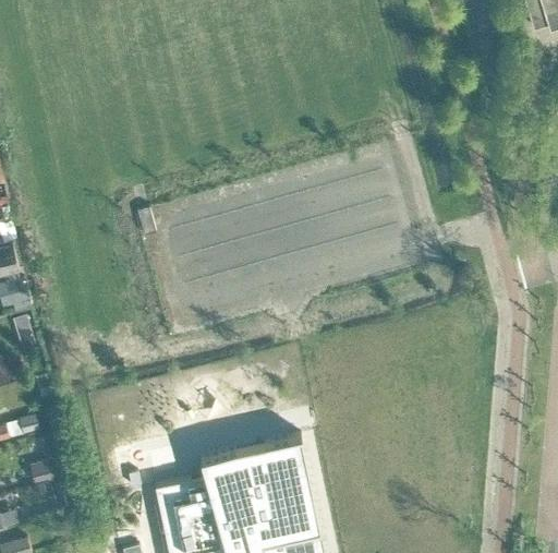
[(557,0),(525,0),(535,29),(538,28),(549,25),(552,29),(557,27),(557,0)]
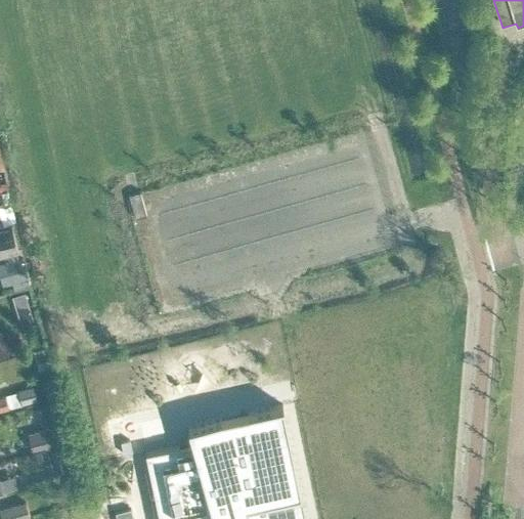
[(134,221),(145,218),(139,195),(128,198),(134,221)]
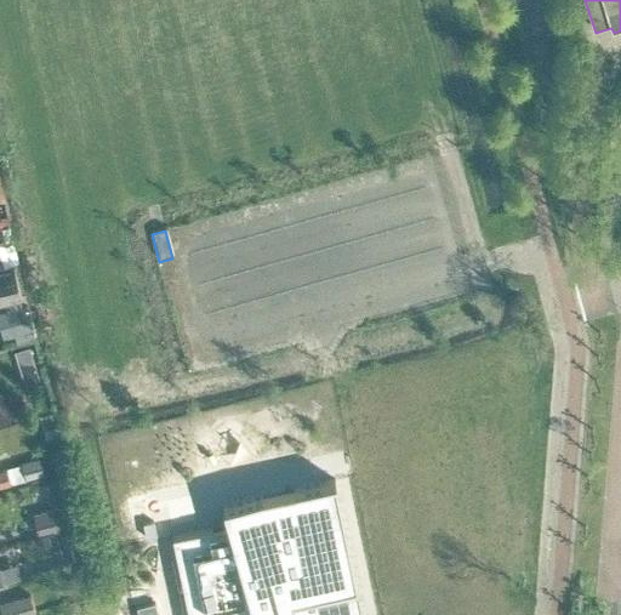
[(0,307),(22,302),(15,272),(0,275),(0,307)]
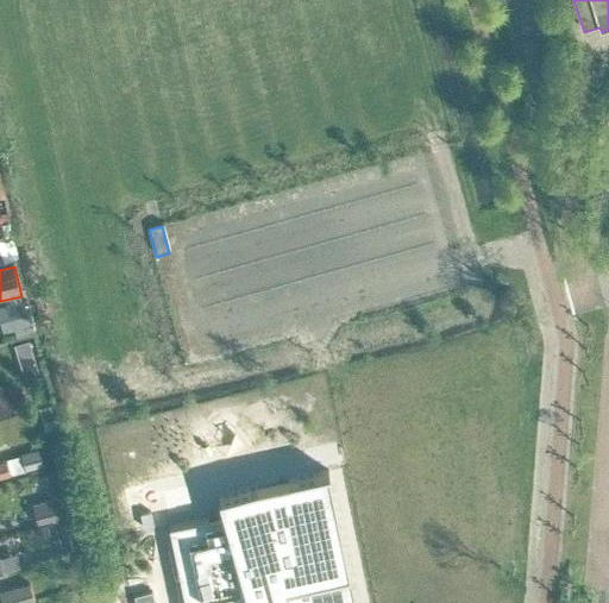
[(2,309),(8,334),(30,330),(24,305),(2,309)]
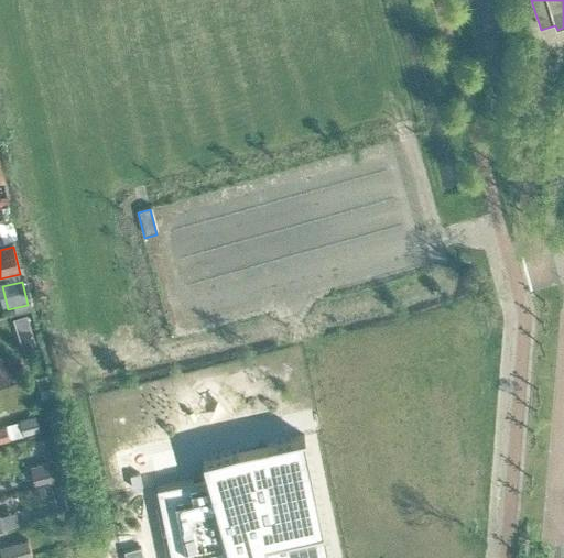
[(28,319),(13,324),(17,334),(31,330),(28,319)]
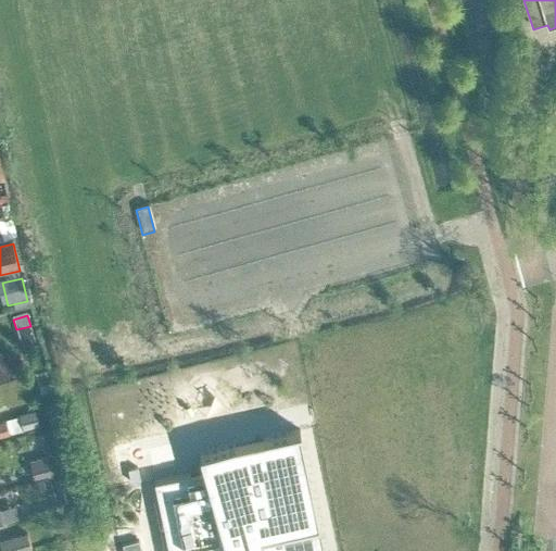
[(47,422),(59,418),(57,404),(43,408),(47,422)]
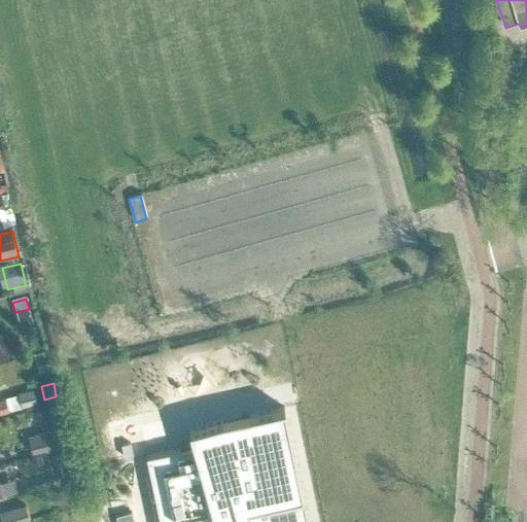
[(0,415),(9,413),(5,401),(0,402),(0,415)]
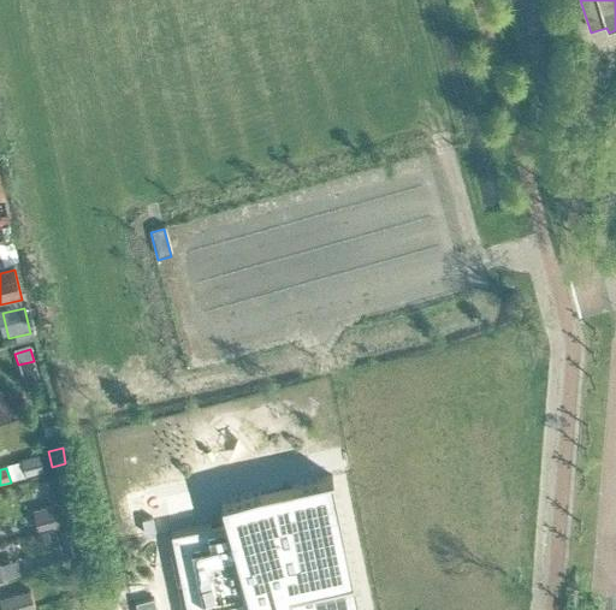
[(225,525),(170,536),(185,609),(357,609),(331,479),(259,495),(220,505),(225,525)]
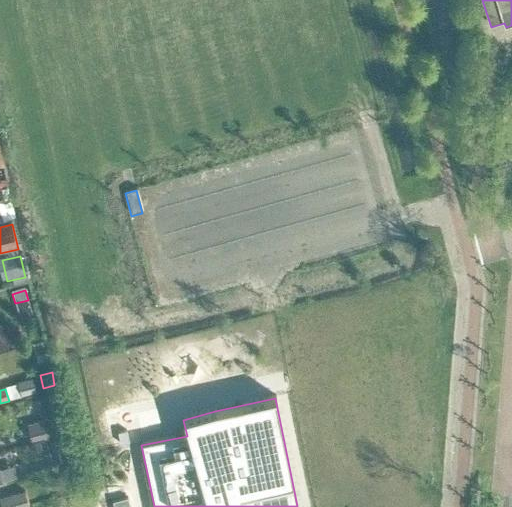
[(31,445),(62,437),(57,418),(26,426),(31,445)]
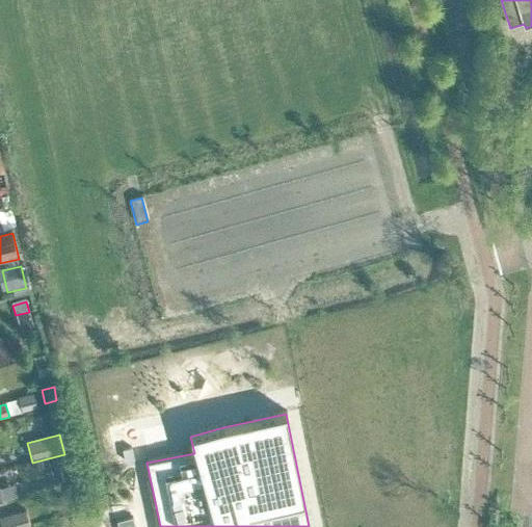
[(0,524),(1,526),(30,526),(25,511),(0,519),(0,524)]
